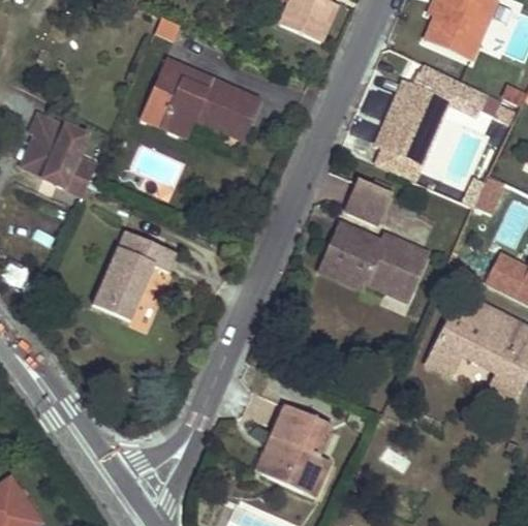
[(291,0),(282,24),(320,41),(338,1),(334,0),(291,0)]
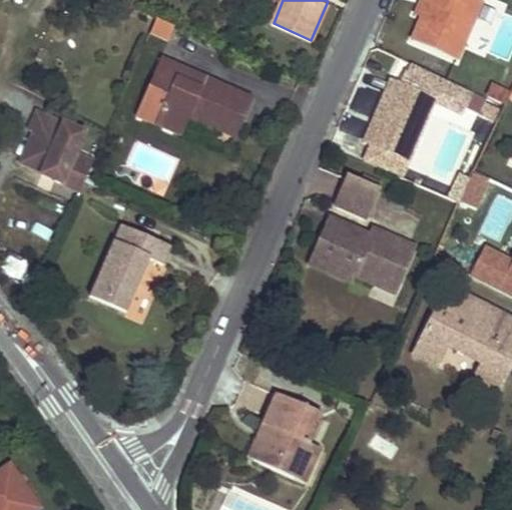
[(429,0),(422,16),(412,38),(456,57),(481,0),(429,0)]
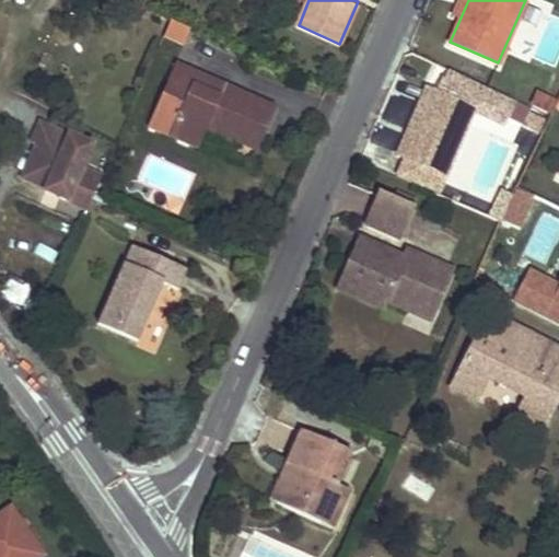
[(458,0),(453,14),(461,18),(468,0),(458,0)]
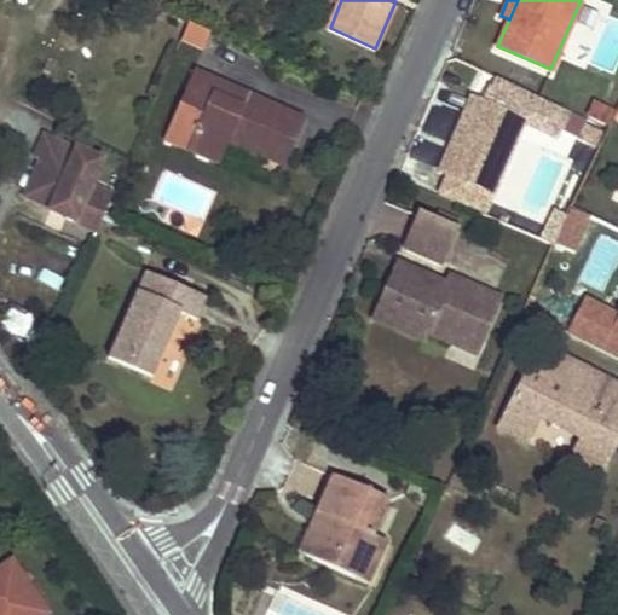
[(204,48),(211,30),(189,23),(182,40),(204,48)]
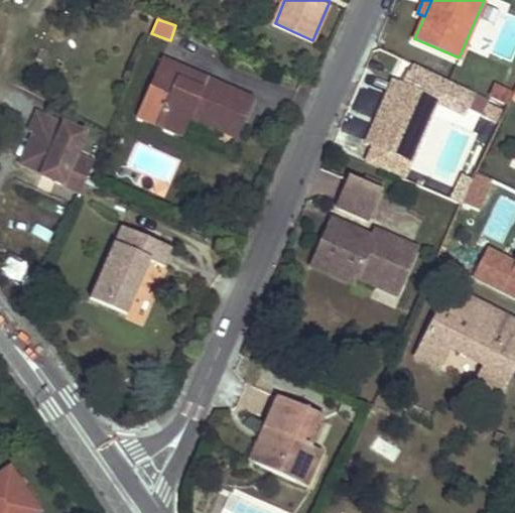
[(207,76),(161,55),(136,114),(180,133),(187,118),(194,105),(209,112),(205,121),(215,125),(236,134),(253,95),(218,80),(212,93),(201,88),(207,76)]
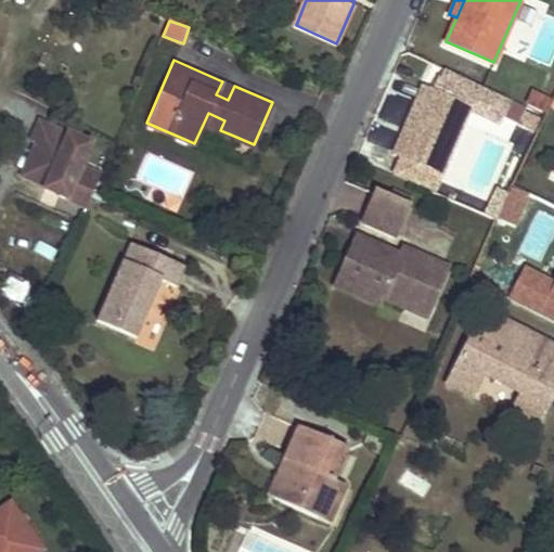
[(234,86),(222,81),(216,94),(228,100),(234,86)]
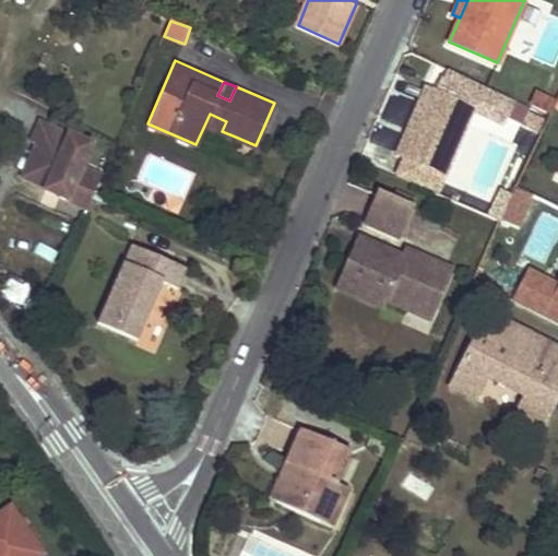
[(476,104),(430,83),(419,108),(428,111),(407,156),(446,173),(476,104)]
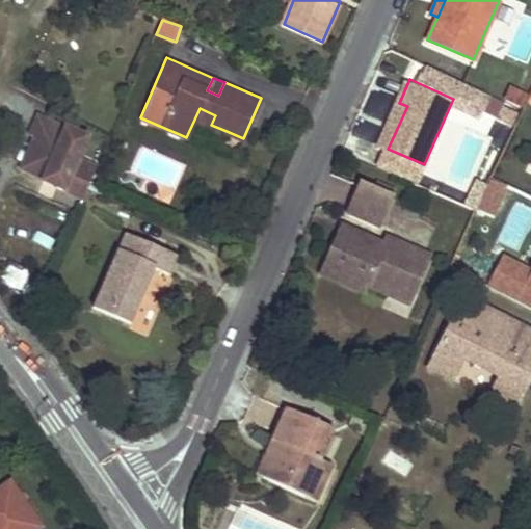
[(528,91),(513,85),(507,99),(522,105),(528,91)]
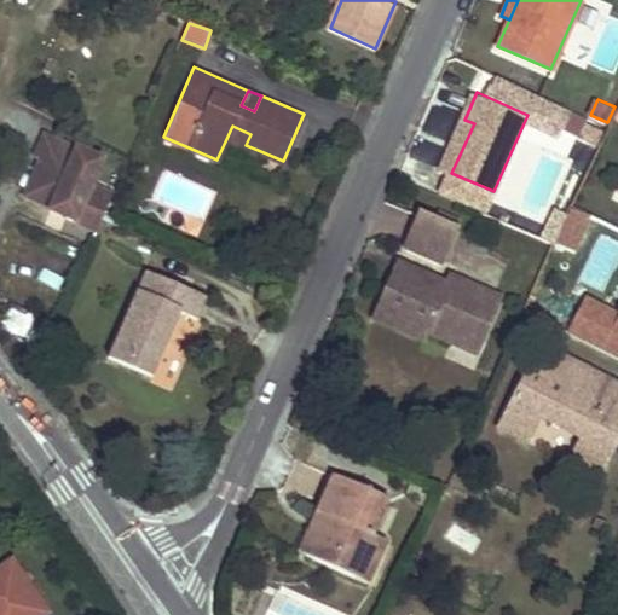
[(474,123),(465,120),(442,168),(451,173),(474,123)]
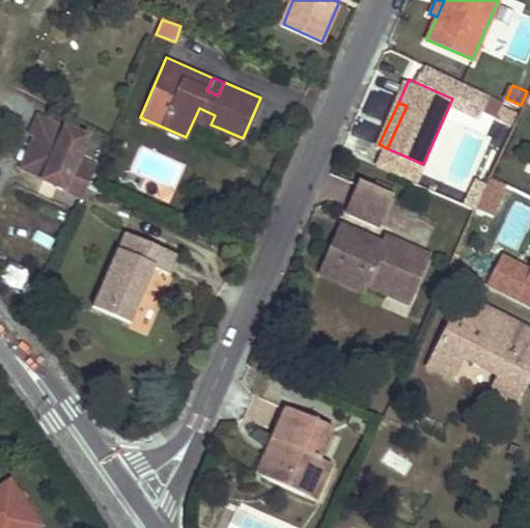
[(518,110),(502,103),(496,114),(511,122),(518,110)]
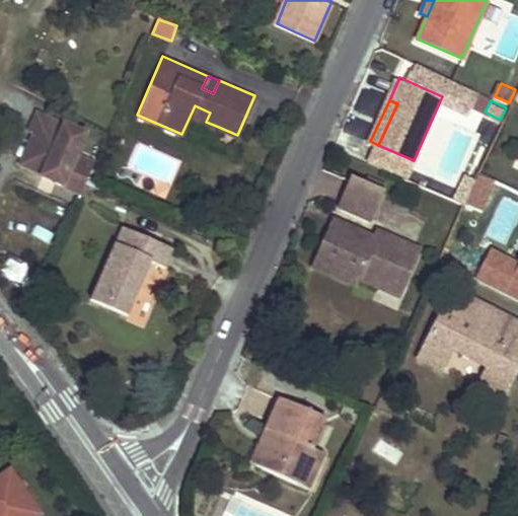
[(210,113),(195,105),(189,119),(215,130),(216,126),(206,122),(210,113)]
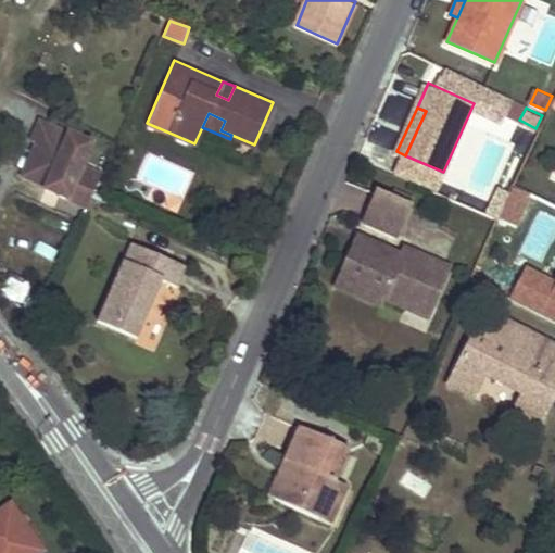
[(58,192),(87,204),(98,180),(77,171),(82,162),(91,141),(40,118),(32,138),(37,140),(42,142),(30,170),(62,183),(58,192)]
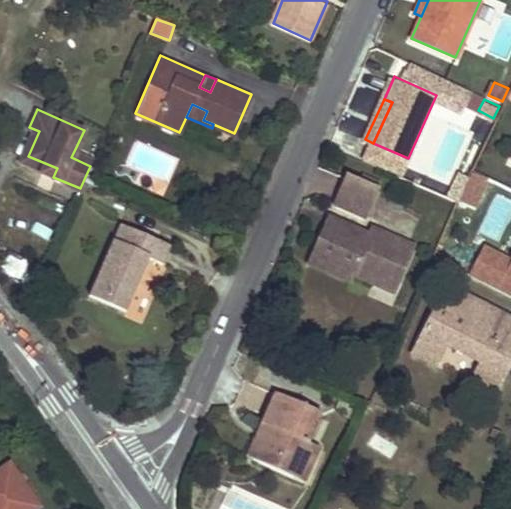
[(41,171),(53,177),(57,168),(28,156),(39,131),(34,129),(21,158),(42,168),(41,171)]
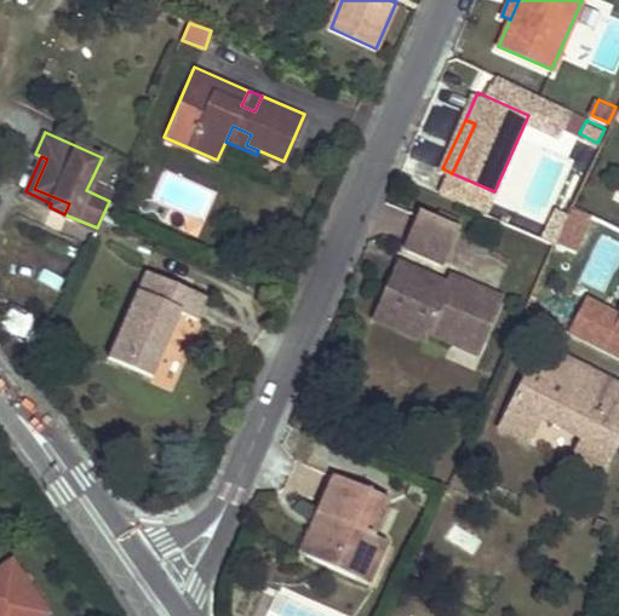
[(113,190),(91,180),(86,190),(109,201),(113,190)]
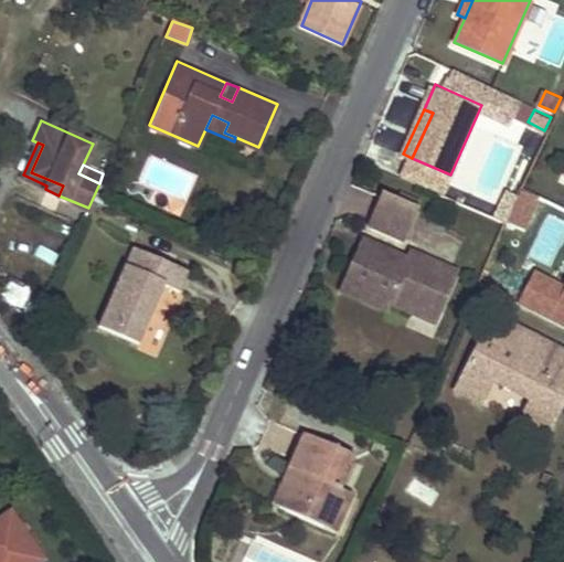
[(416,205),(384,191),(371,221),(404,235),(416,205)]
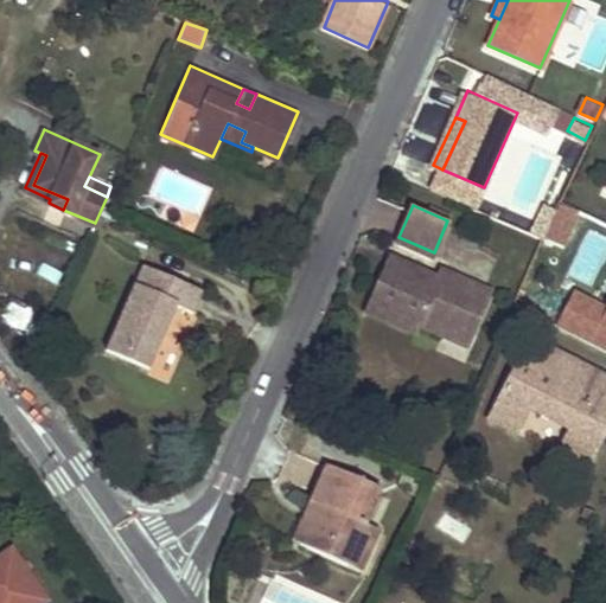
[(426,271),(390,255),(370,301),(419,322),(441,332),(447,319),(472,329),(490,289),(441,268),(438,276),(433,288),(421,282),(426,271)]
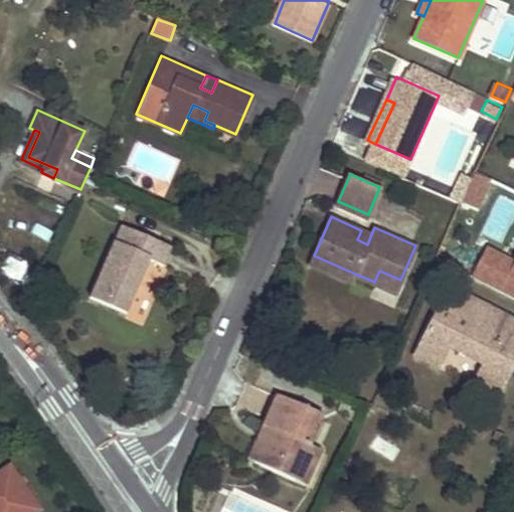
[(169,245),(120,223),(88,297),(125,312),(147,260),(160,265),(169,245)]
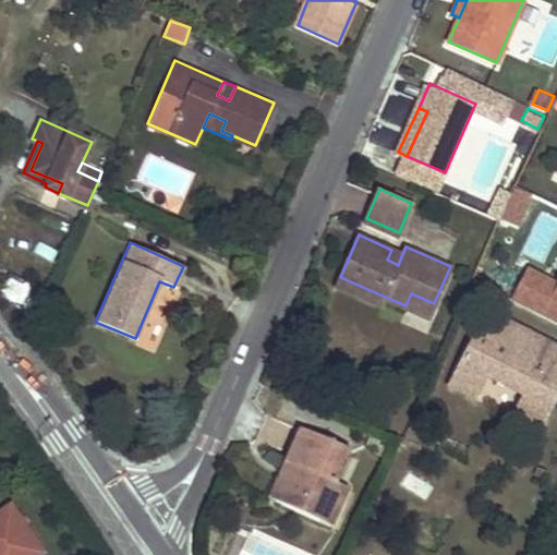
[(402,254),(391,250),(387,260),(398,265),(402,254)]
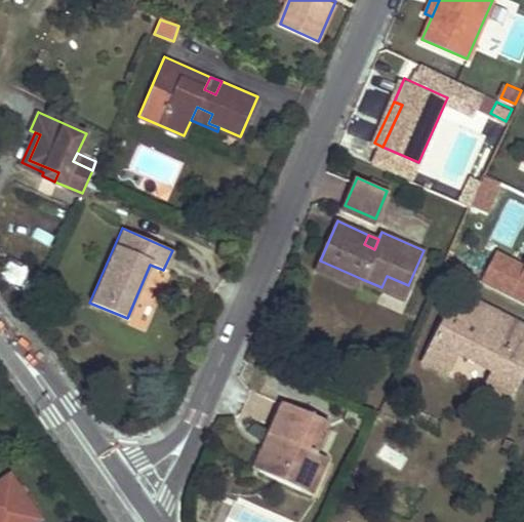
[(359,286),(362,279),(320,261),(317,268),(359,286)]
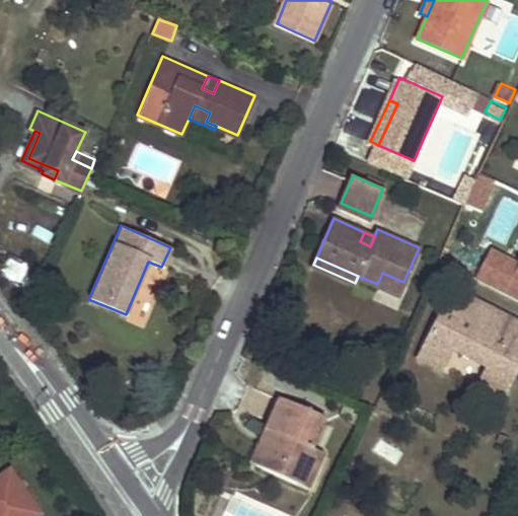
[(398,293),(403,282),(382,273),(377,284),(398,293)]
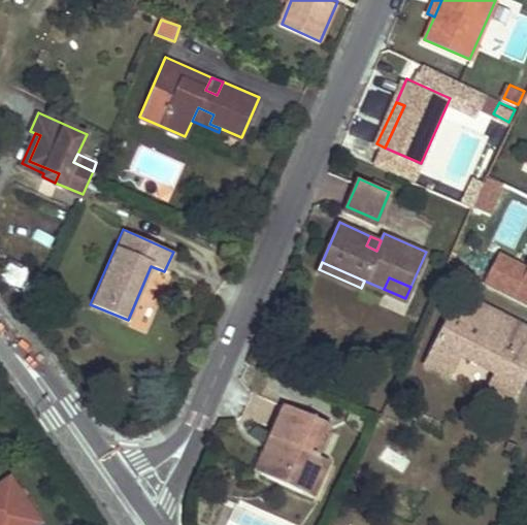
[(526,330),(469,305),(461,326),(452,322),(429,371),(453,382),(463,358),(501,375),(525,386),(526,382),(526,330)]
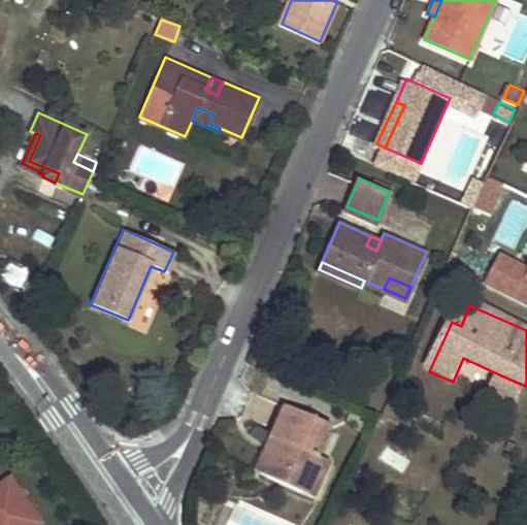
[(518,403),(525,386),(501,375),(493,393),(518,403)]
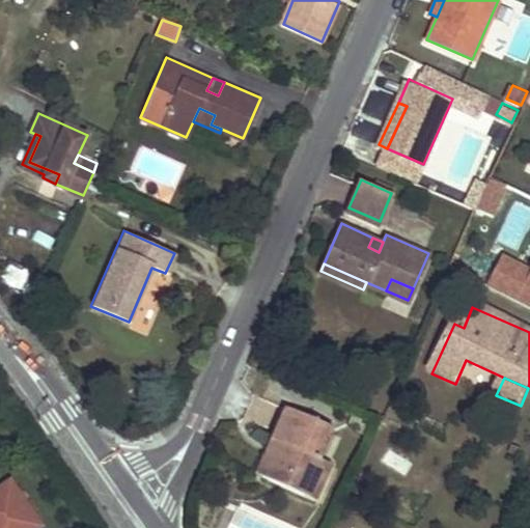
[(276,440),(259,476),(312,500),(329,463),(316,457),(331,425),(284,406),(270,438),(276,440)]
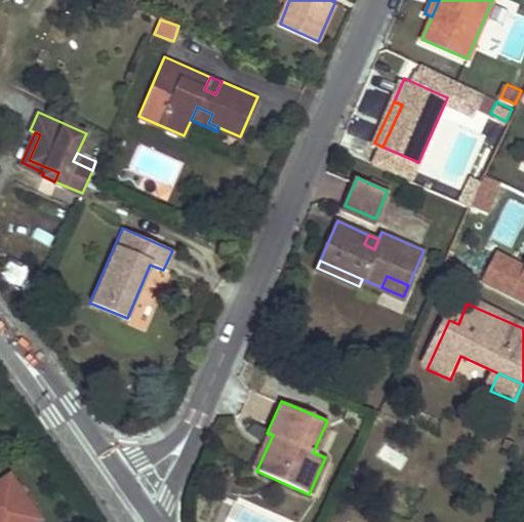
[(273,435),(267,433),(251,468),(256,471),(273,435)]
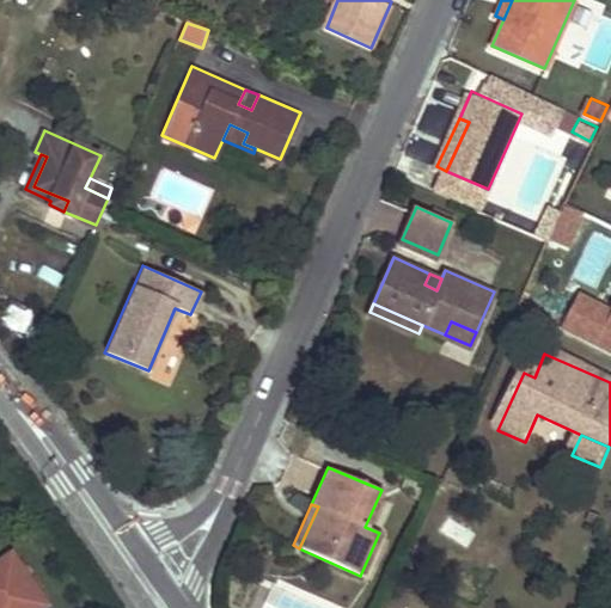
[(475,532),(450,515),(443,528),(466,544),(475,532)]
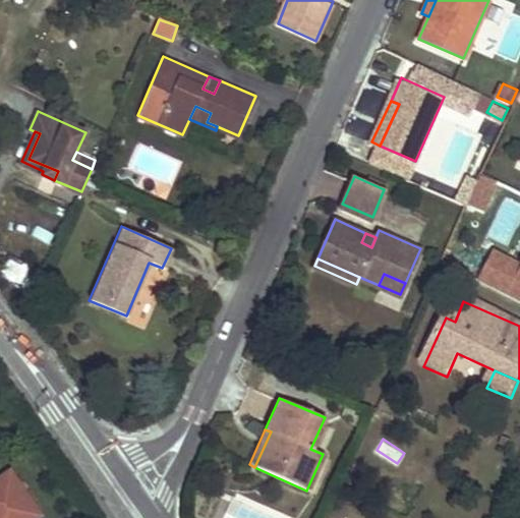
[(0,473),(0,517),(32,517),(41,512),(9,467),(0,473)]
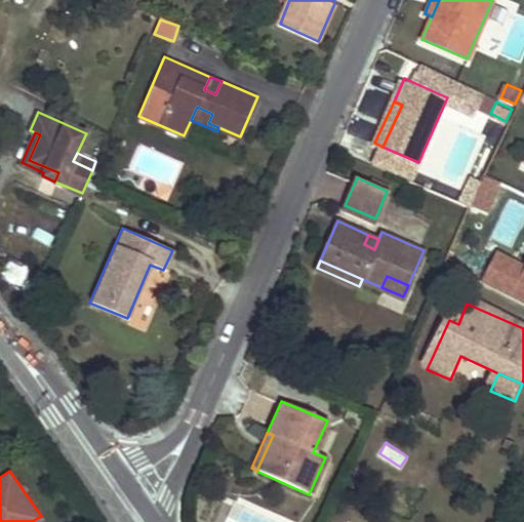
[(373,488),(367,484),(361,493),(368,498),(373,488)]
